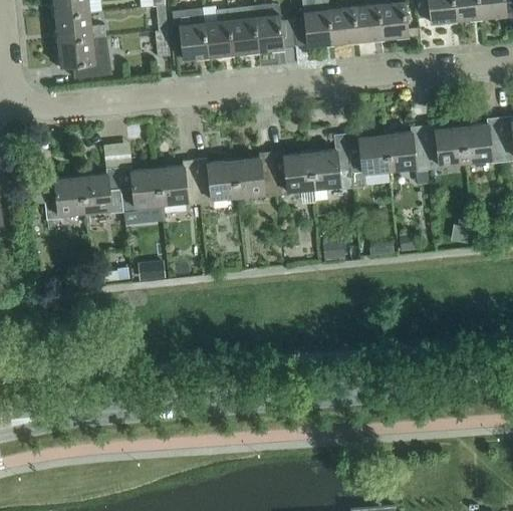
[(90,15),(88,0),(54,0),(56,18),(90,15)]
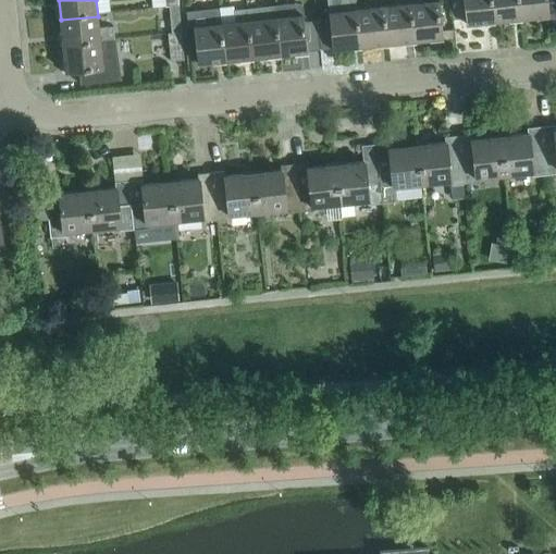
[(152,0),(153,10),(167,9),(165,0),(152,0)]
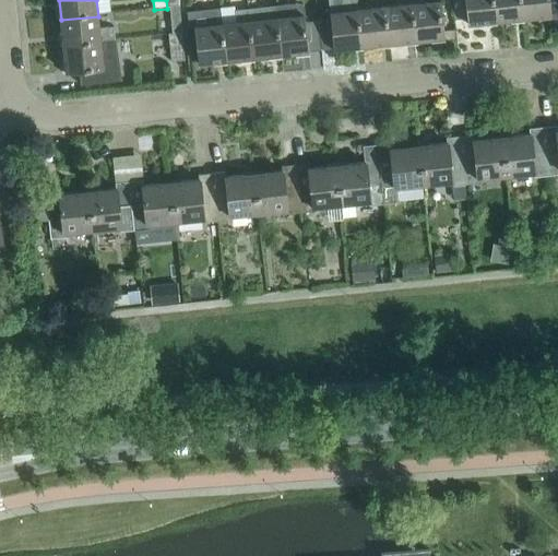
[(335,52),(364,49),(359,12),(357,0),(329,0),(331,15),(335,52)]
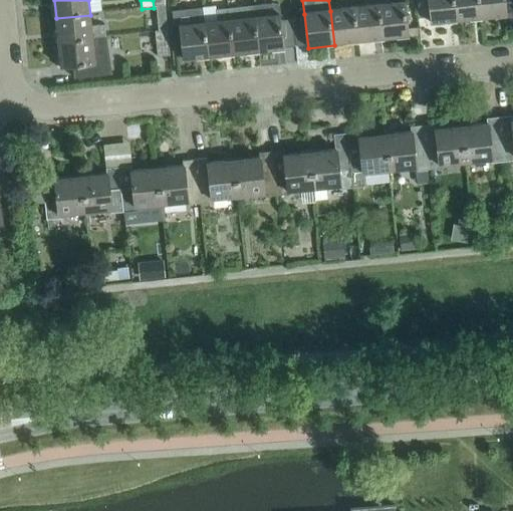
[(457,22),(454,0),(428,0),(432,25),(457,22)]
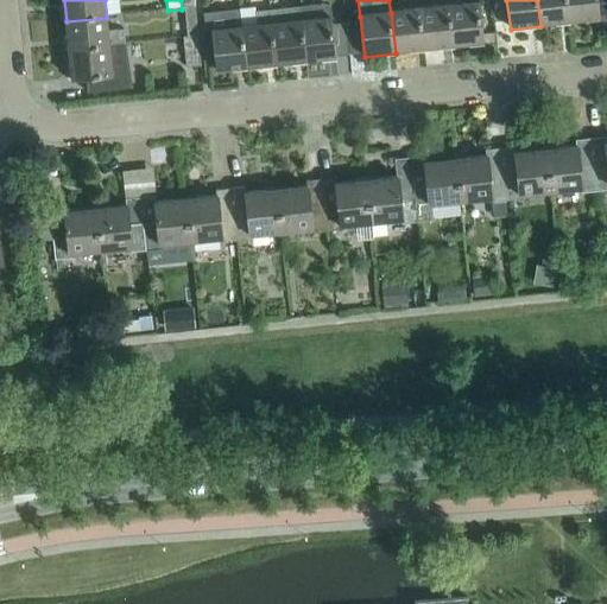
[(568,0),(537,0),(541,26),(570,24),(568,0)]
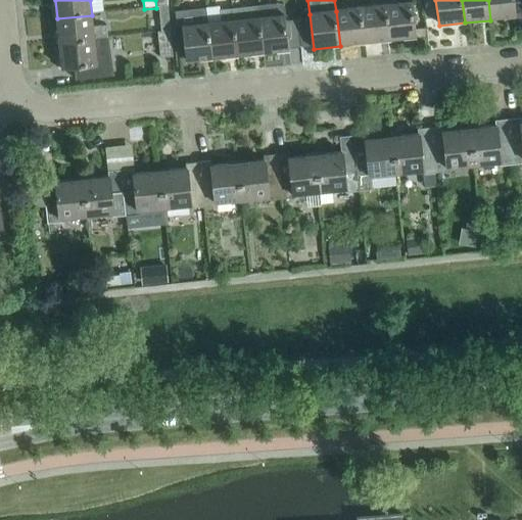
[(517,17),(514,0),(488,0),(490,20),(517,17)]
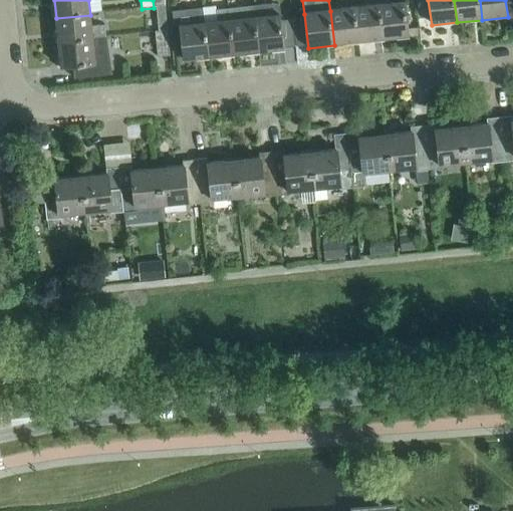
[(407,3),(380,6),(385,40),(410,37),(407,3)]
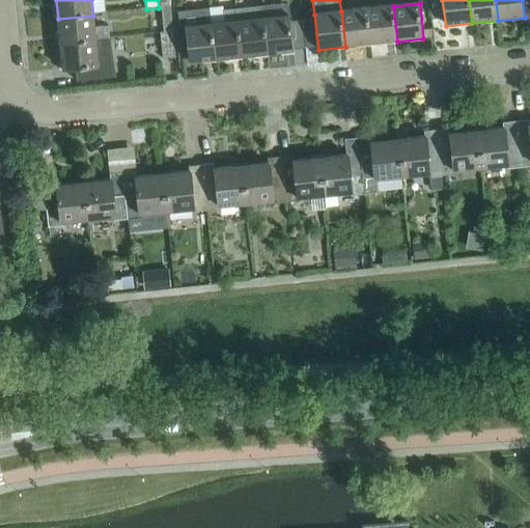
[(291,24),(290,17),(289,8),(286,5),(262,8),(268,55),(295,52),(295,51),(291,24)]
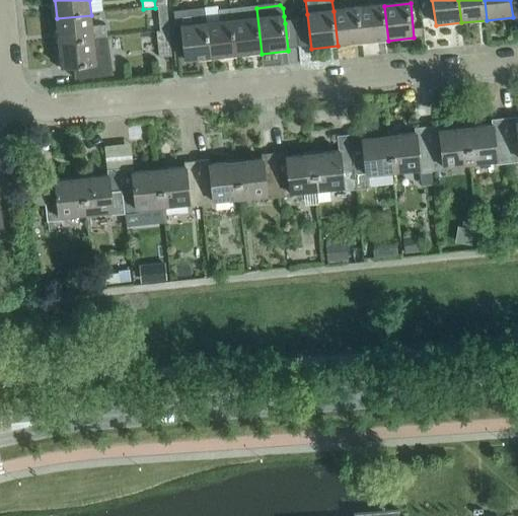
[(388,41),(384,6),(359,8),(363,43),(388,41)]
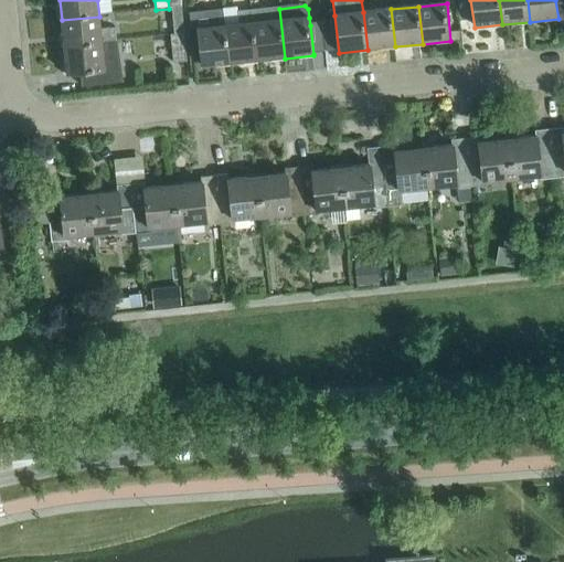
[(185,35),(182,8),(172,8),(173,9),(176,35),(185,35)]
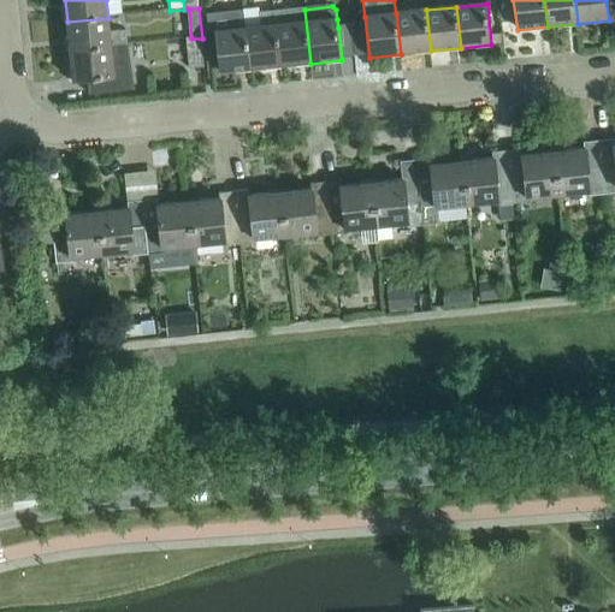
[(311,64),(305,10),(275,12),(281,66),(311,64)]
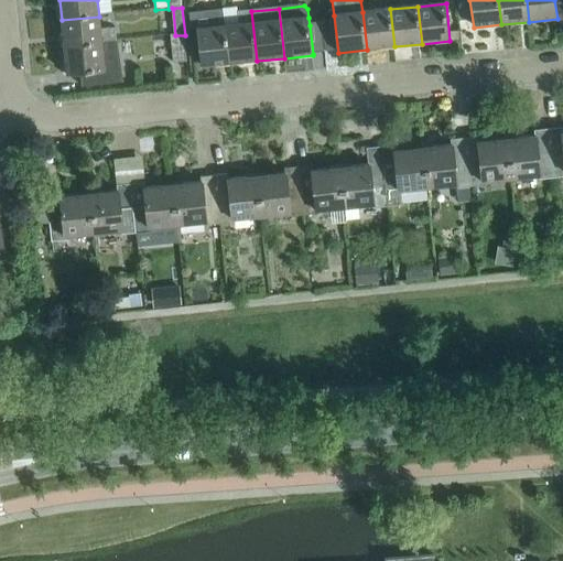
[(394,46),(390,9),(363,12),(367,50),(394,46)]
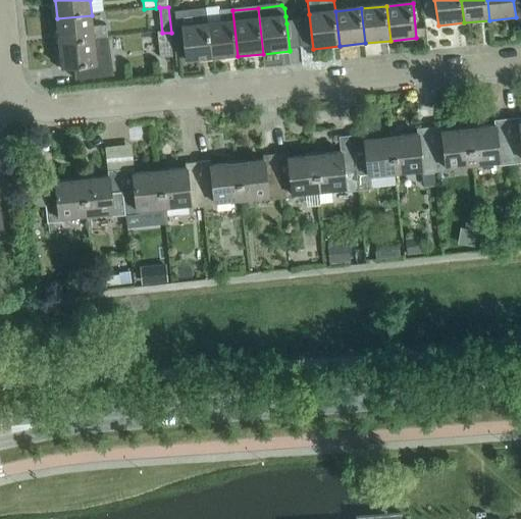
[(238,56),(232,10),(219,12),(221,23),(208,24),(212,59),(238,56)]
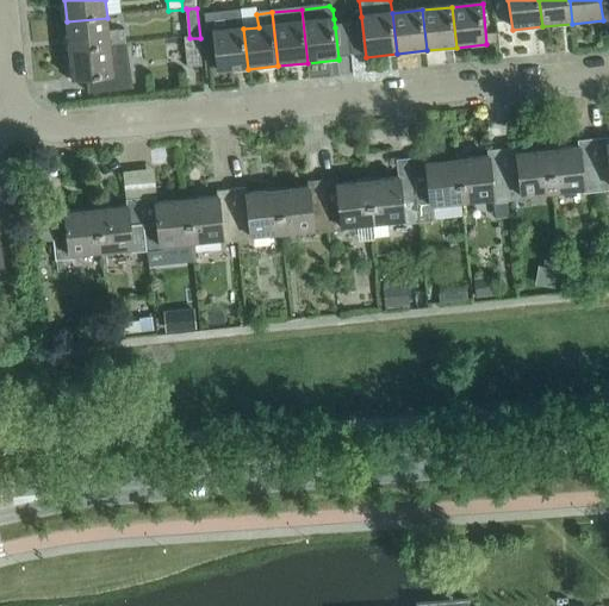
[(248,69),(243,29),(240,29),(238,16),(228,17),(229,30),(212,32),(217,73),(248,69)]
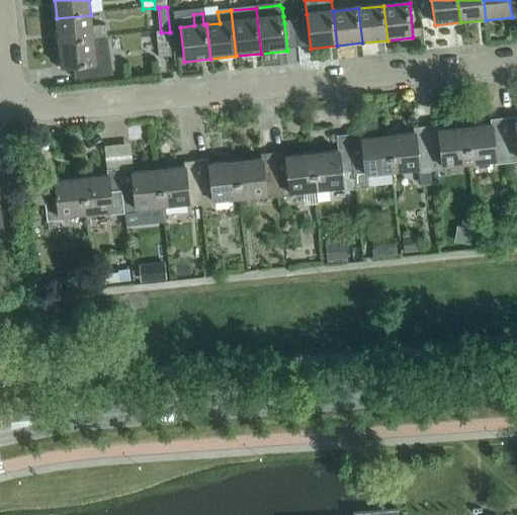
[(106,27),(92,28),(91,15),(57,18),(60,44),(94,39),(94,40),(107,39),(106,27)]
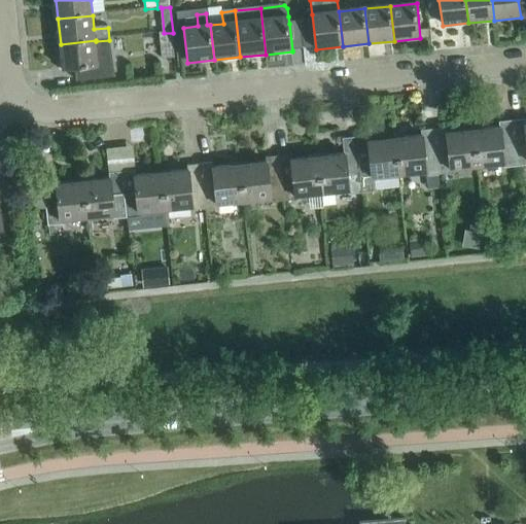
[(315,47),(313,21),(302,22),(305,48),(315,47)]
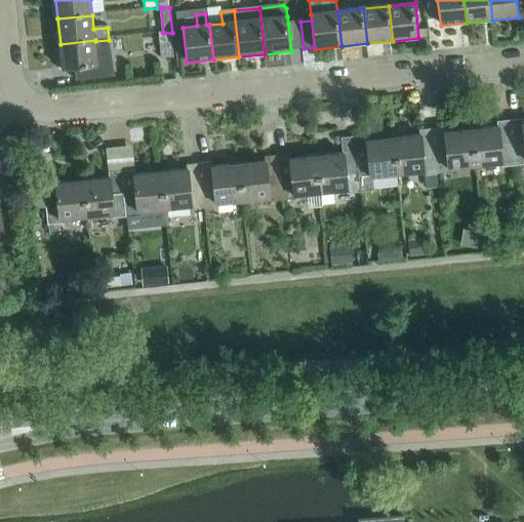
[(303,49),(299,22),(288,24),(291,50),(303,49)]
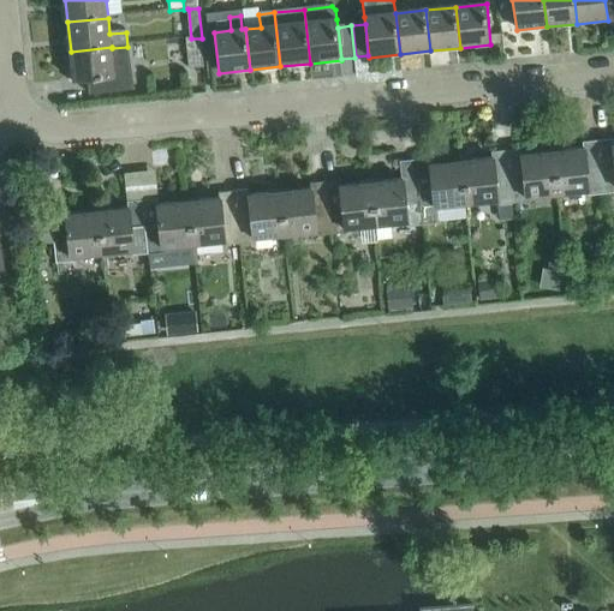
[(204,69),(202,39),(191,39),(186,40),(190,70),(204,69)]
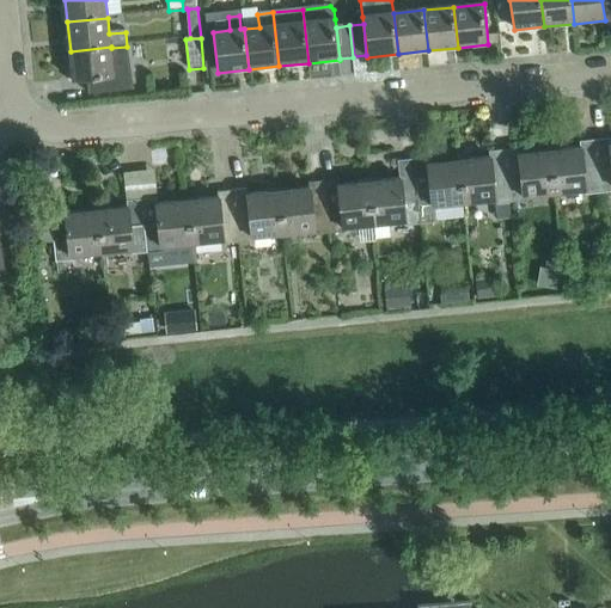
[(132,90),(127,47),(111,48),(111,47),(71,51),(73,83),(90,80),(91,93),(89,93),(89,96),(134,91),(134,90),(132,90)]
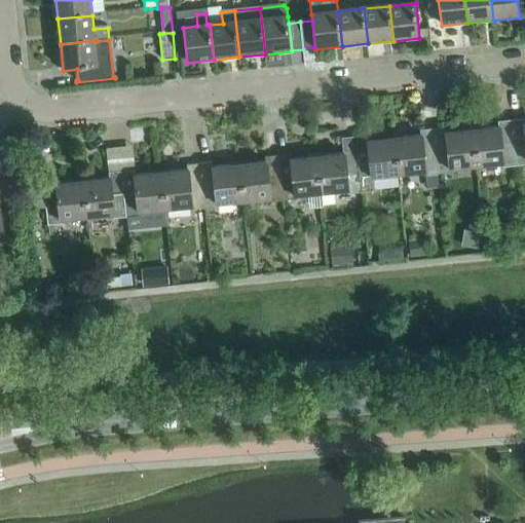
[(524,120),(512,122),(517,167),(524,166),(524,120)]
